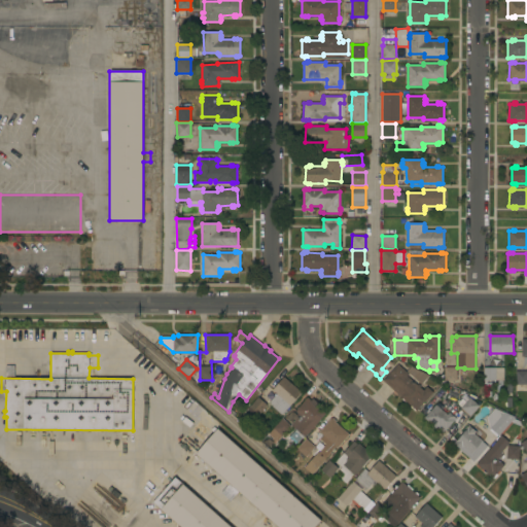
[(416,412),(383,381),(397,364),(406,372),(411,366),(429,376),(419,387),(423,390),(426,387),(433,392),(416,412)]
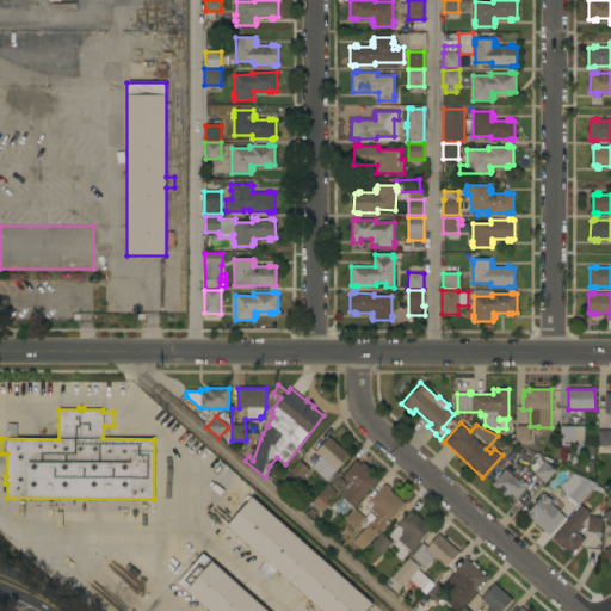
[(529,426),(529,440),(516,442),(516,426),(529,426)]
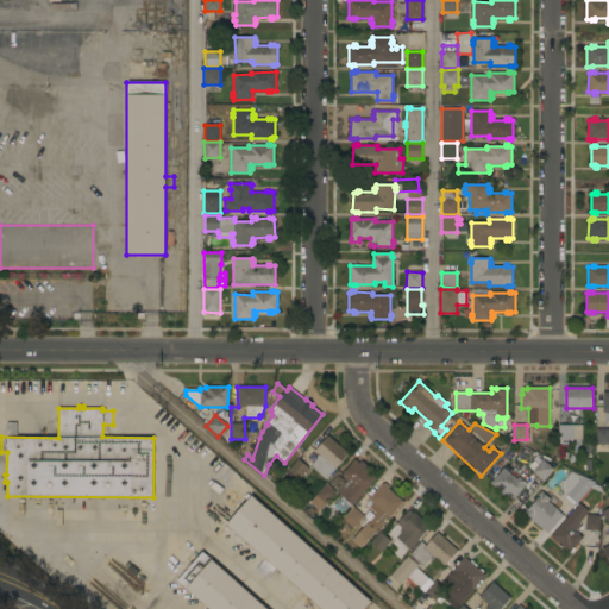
[(583,439),(559,440),(558,426),(582,425),(583,439)]
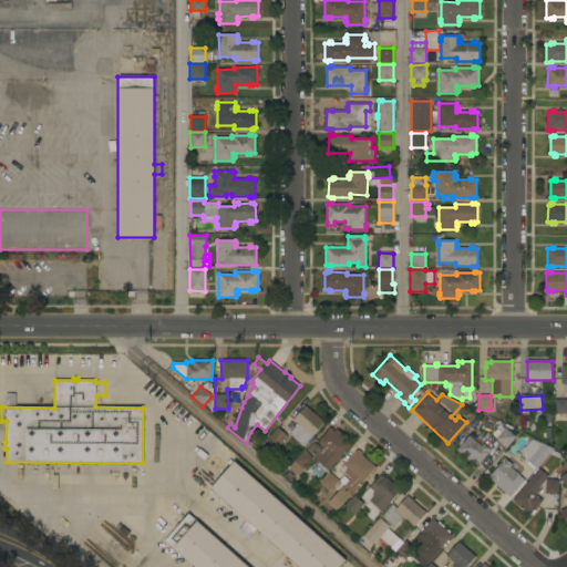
[(566,414),(556,414),(555,400),(566,399),(566,414)]
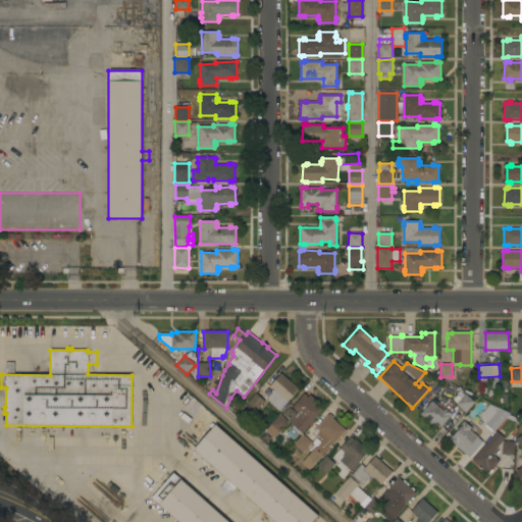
[(299,388),(279,411),(266,400),(274,390),(269,386),(281,373),(299,388)]
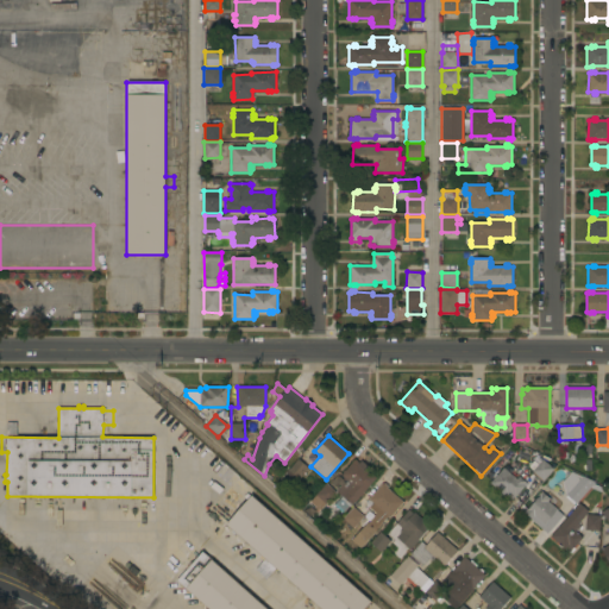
[(295,484),(284,475),(299,459),(309,469),(295,484)]
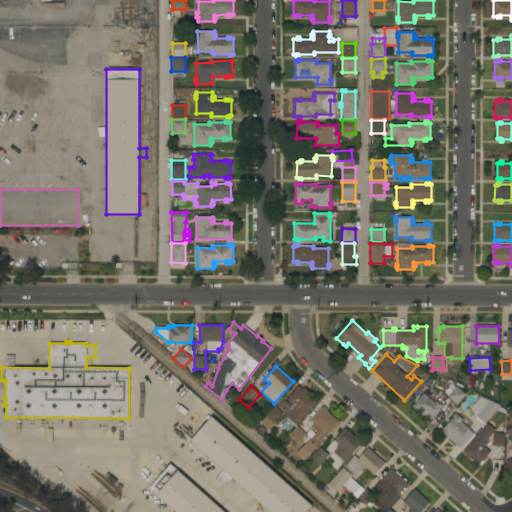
[(296,425),(282,413),(288,407),(292,410),(295,407),(287,399),(288,398),(287,397),(289,395),(290,395),(298,386),(302,390),(304,387),(311,394),(310,396),(316,402),(296,425)]
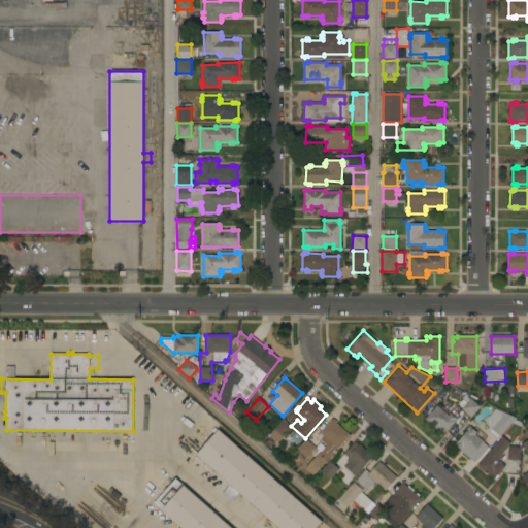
[(471,417),(462,408),(470,399),(480,406),(471,417)]
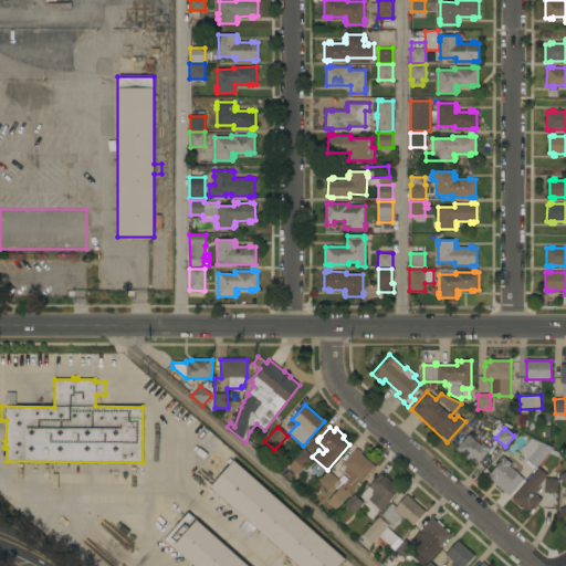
[(469,435),(480,446),(483,443),(490,450),(475,465),(472,461),(471,463),(456,449),(469,435)]
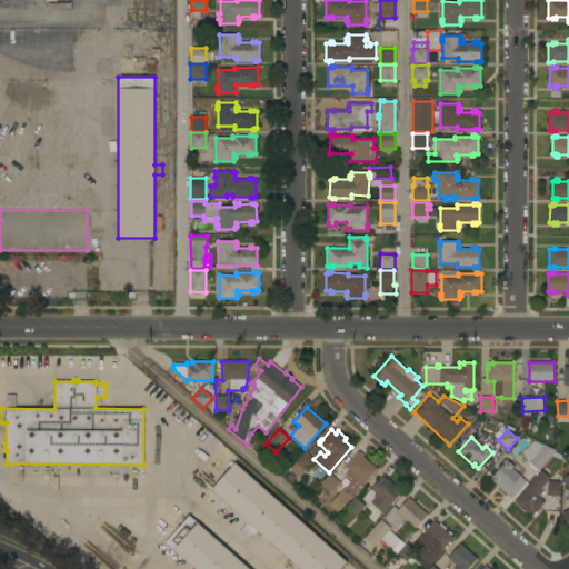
[(539,471),(529,462),(528,450),(536,440),(543,446),(540,450),(549,458),(547,460),(548,460),(539,471)]
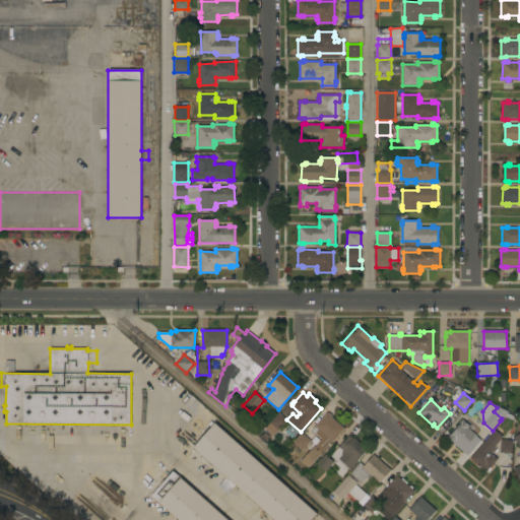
[(278,412),(287,420),(273,436),(265,428),(278,412)]
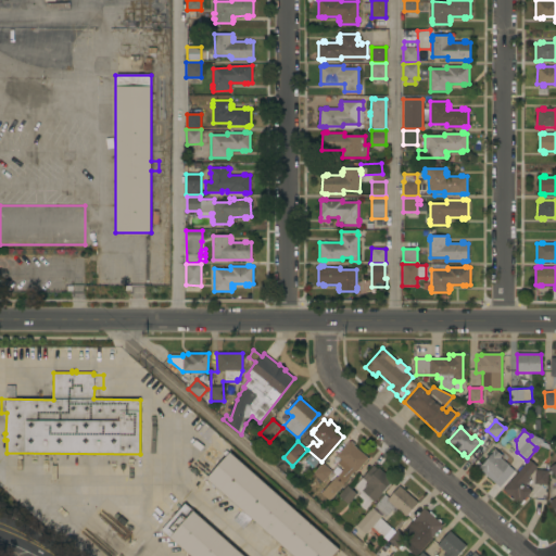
[(356,472),(354,471),(342,484),(336,478),(337,477),(331,472),(323,482),(313,474),(323,463),(332,471),(338,465),(337,464),(341,459),(337,456),(349,442),(350,442),(351,441),(354,444),(353,445),(368,459),(356,472)]
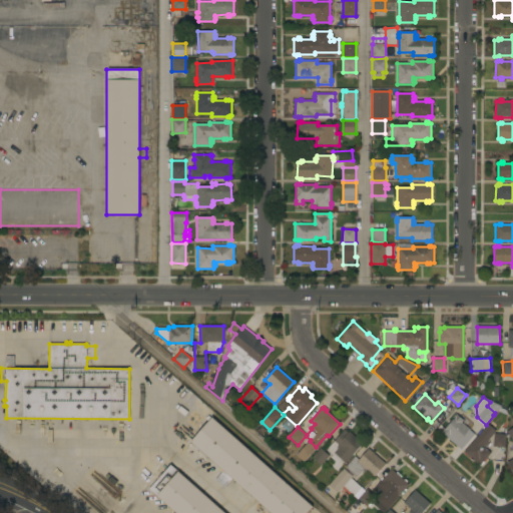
[(456,445),(442,433),(457,415),(463,420),(461,422),(470,430),(456,445)]
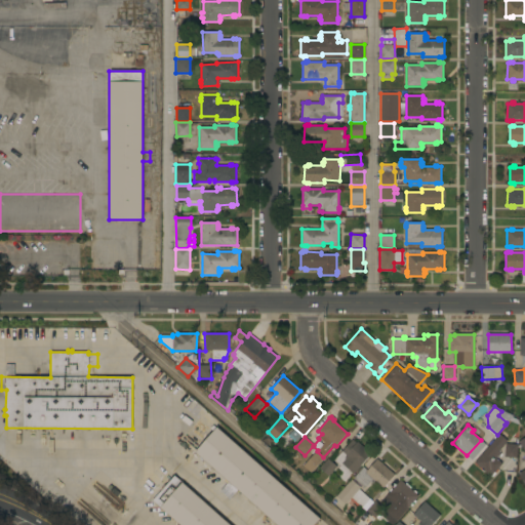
[(320,519),(314,524),(276,524),(273,522),(270,524),(257,524),(255,523),(263,514),(235,489),(228,498),(219,491),(227,484),(224,481),(225,479),(195,452),(213,431),(211,430),(213,427),(216,429),(217,427),(320,519)]
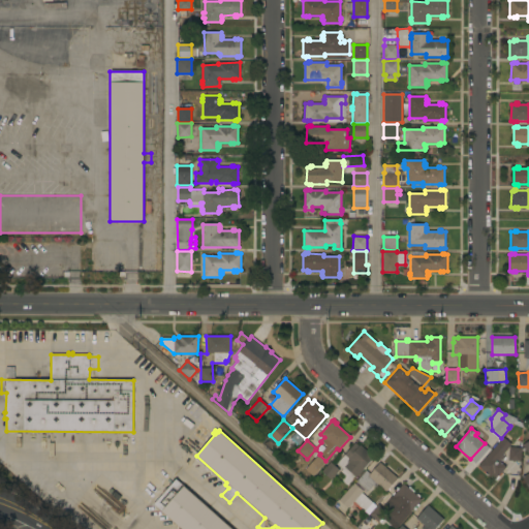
[(502,455),(505,457),(501,461),(500,461),(499,462),(506,467),(496,478),(492,475),(491,476),(478,466),(503,437),(511,444),(509,447),(502,455)]
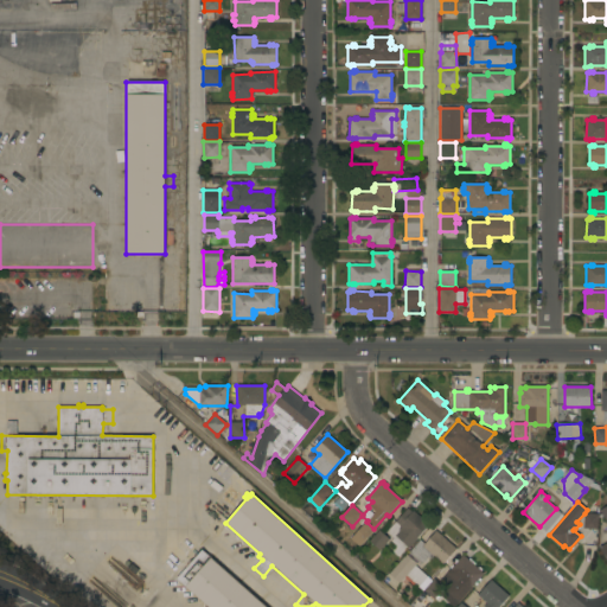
[(429,525),(416,540),(409,548),(408,548),(400,557),(393,551),(396,547),(391,541),(394,538),(387,532),(408,509),(411,512),(413,511),(429,525)]
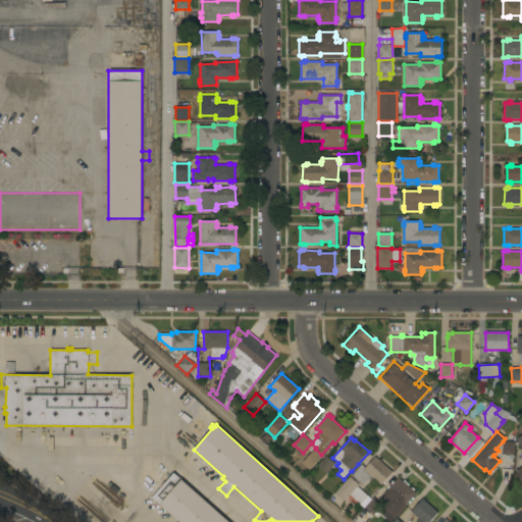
[(514,455),(502,455),(503,441),(515,441),(514,455)]
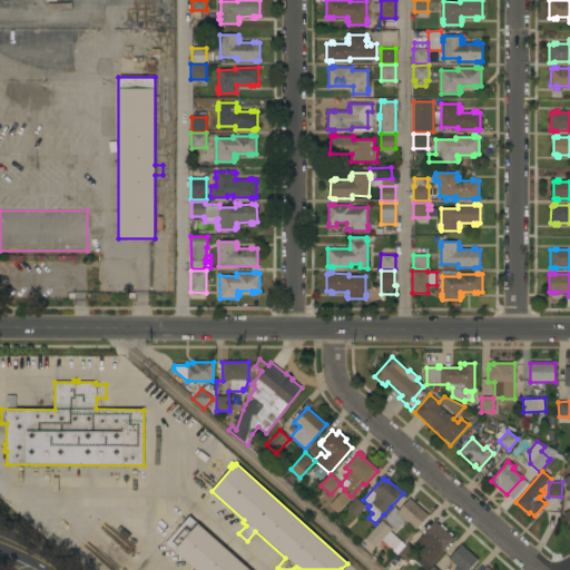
[(356,517),(346,509),(356,498),(365,507),(356,517)]
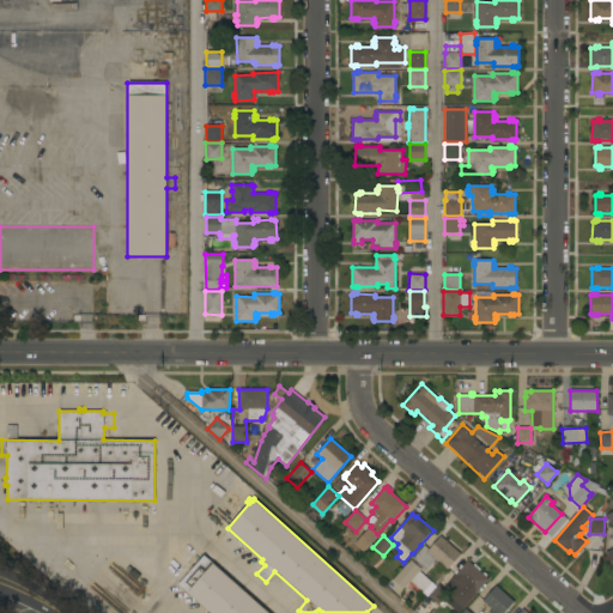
[(461,554),(448,570),(438,562),(435,565),(432,563),(426,570),(424,568),(422,570),(420,569),(419,571),(436,587),(438,584),(449,594),(438,606),(424,593),(423,593),(411,582),(404,589),(393,580),(411,559),(414,564),(417,562),(412,558),(424,545),(429,550),(441,536),(461,554)]
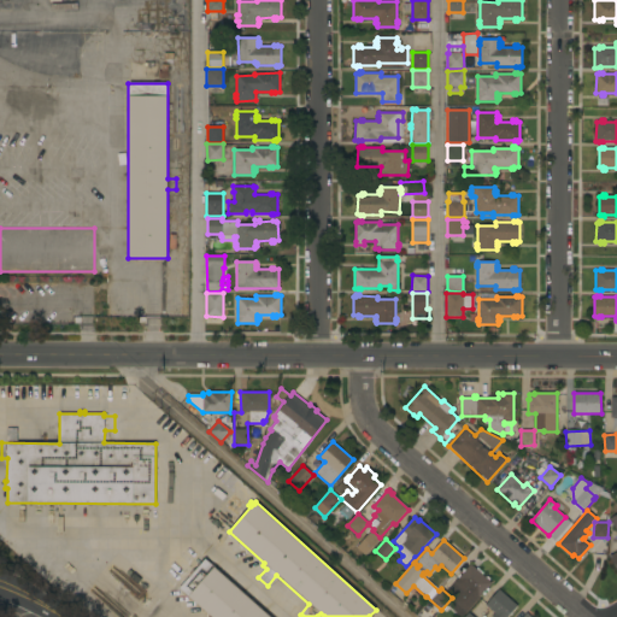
[(270,616),(211,616),(188,597),(188,595),(180,588),(191,576),(188,575),(193,569),(194,570),(205,559),(270,616)]
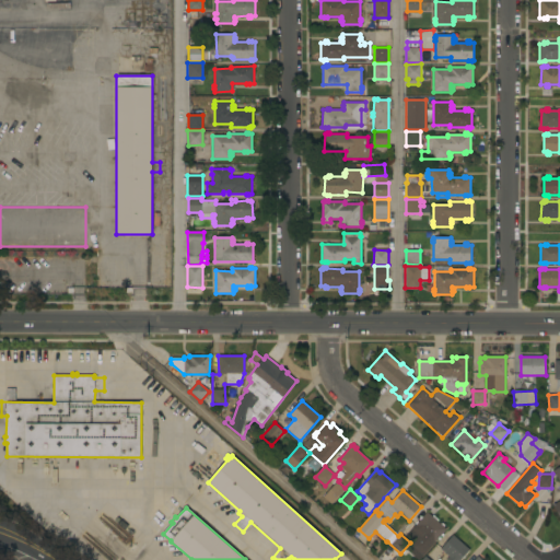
[(432,516),(433,515),(439,520),(438,522),(441,524),(442,523),(444,525),(443,526),(446,529),(434,544),(430,539),(429,540),(427,539),(428,538),(423,534),(421,536),(415,529),(416,527),(415,526),(416,525),(415,524),(417,521),(418,522),(420,521),(419,520),(421,516),(422,517),(427,512),(432,516)]
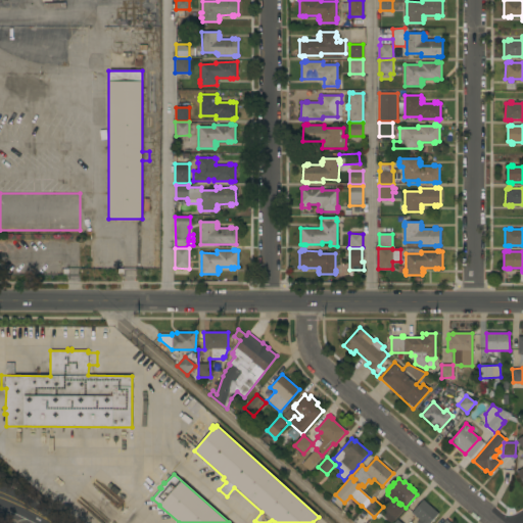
[(438,514),(430,522),(417,522),(420,519),(412,513),(423,500),(438,514)]
